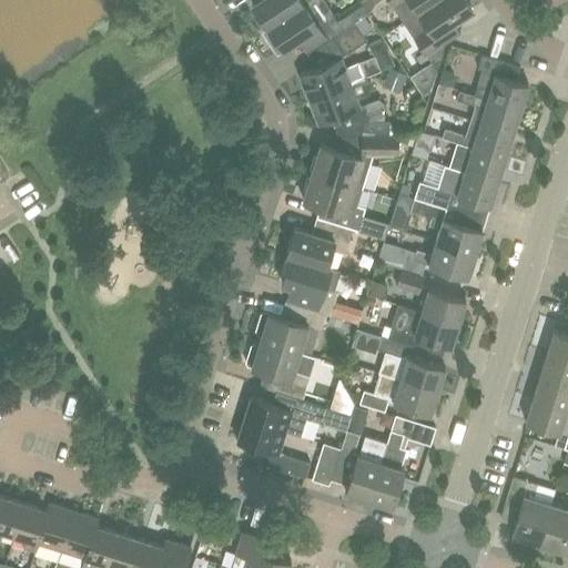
[(255,0),(252,3),(266,26),(304,0),(255,0)]
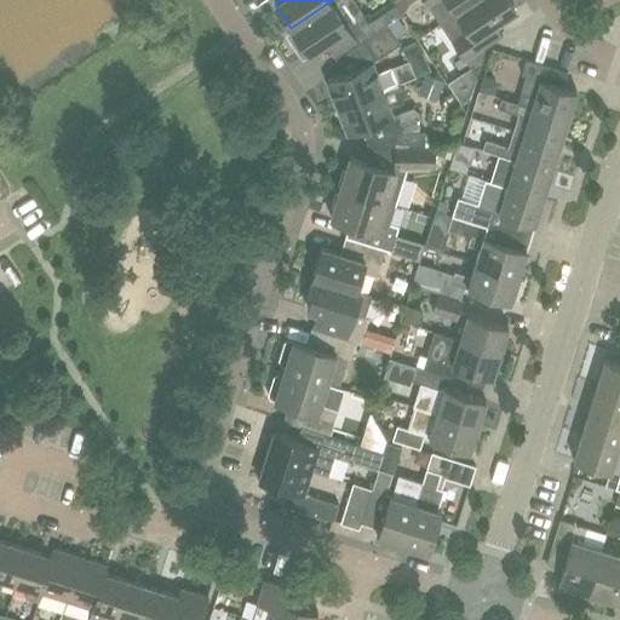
[(348,49),(362,39),(374,30),(354,0),(332,0),(291,28),(292,29),(287,33),(303,56),(325,41),(336,57),(348,49)]
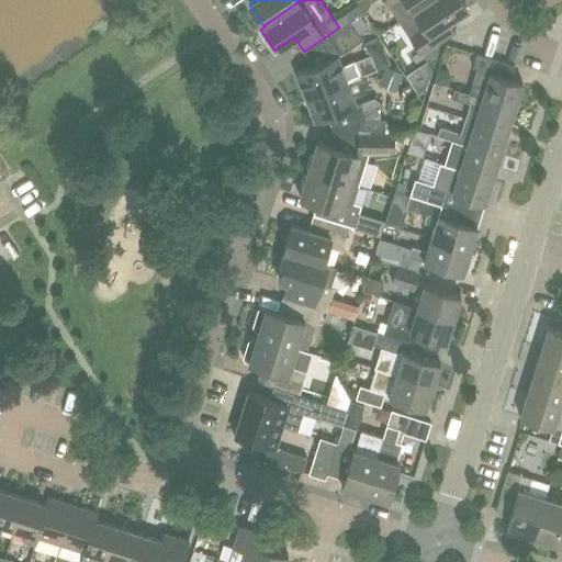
[(413,10),(428,0),(384,0),(386,1),(386,0),(390,0),(402,18),(413,10)]
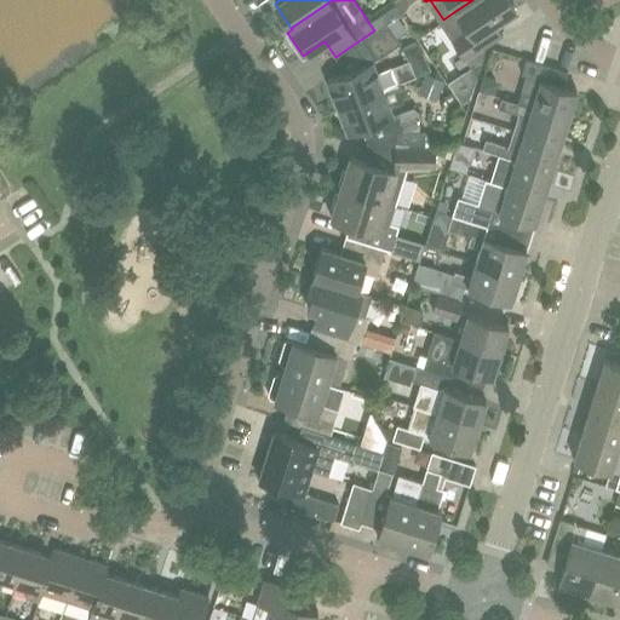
[(493,23),(515,9),(509,0),(472,0),(455,11),(443,19),(440,22),(476,76),(483,55),(480,50),(501,35),(493,23)]
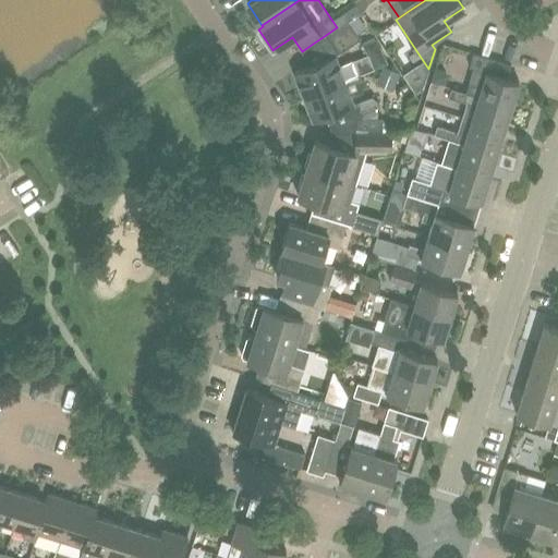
[(348,20),(337,27),(326,35),(338,52),(360,38),(348,20)]
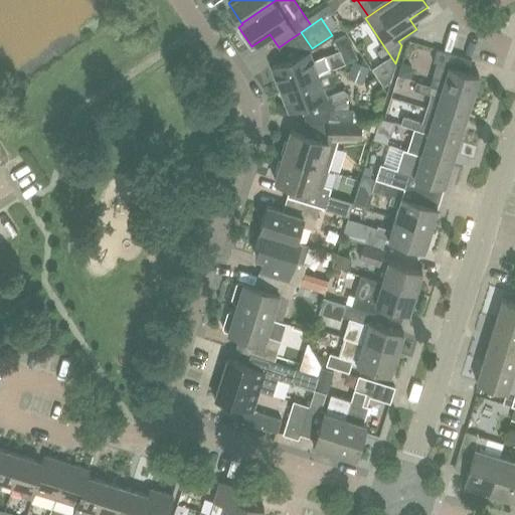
[(433,76),(430,84),(472,98),(479,74),(467,71),(471,58),(437,48),(433,61),(437,62),(433,76)]
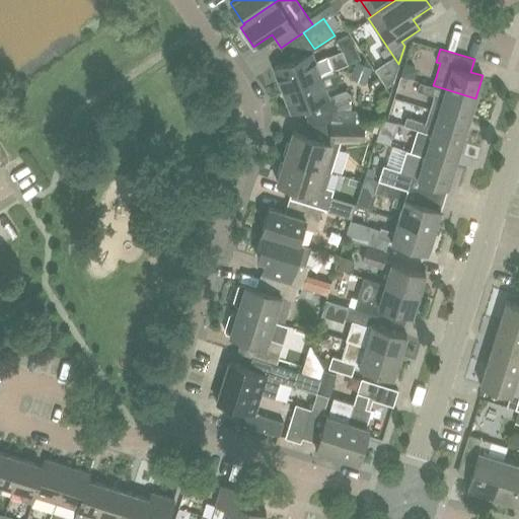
[(283,88),(332,69),(326,55),(313,61),(310,52),(274,66),(283,88)]
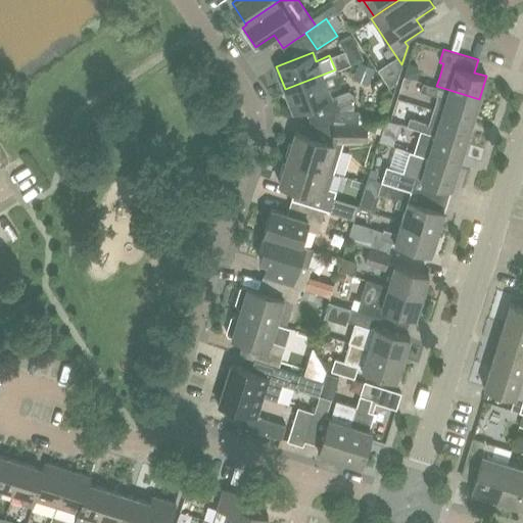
[(373,57),(360,60),(362,75),(376,72),(373,57)]
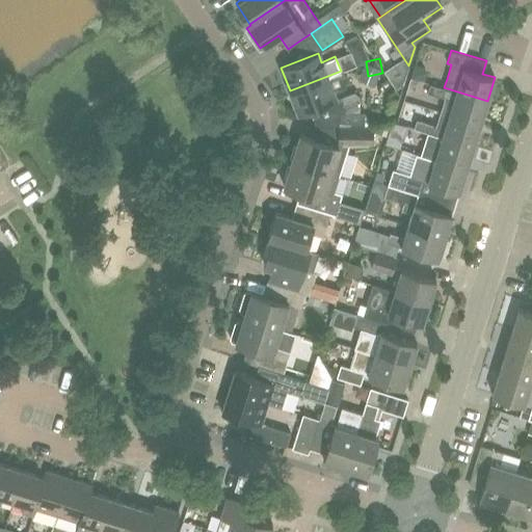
[(339,118),(339,126),(364,126),(364,112),(346,111),(340,97),(336,99),(333,91),(344,87),(347,79),(346,74),(341,72),(341,71),(290,90),(298,114),(325,104),(331,118),(339,118)]
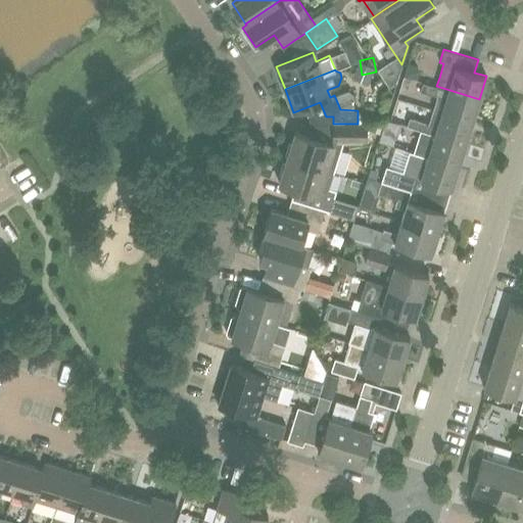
[(422,91),(433,94),(436,86),(425,82),(422,91)]
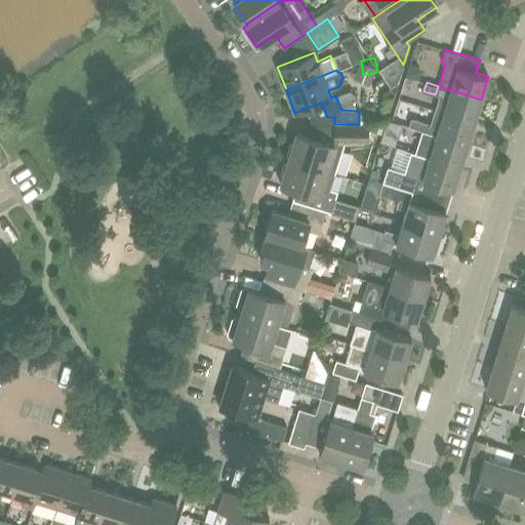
[(439,95),(435,110),(474,122),(481,99),(438,86),(435,94),(439,95)]
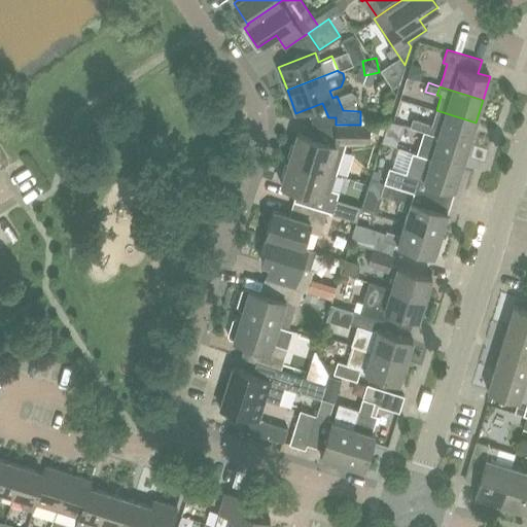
[(476,123),(436,110),(432,125),(413,117),(410,126),(423,131),(425,131),(468,145),(476,123)]
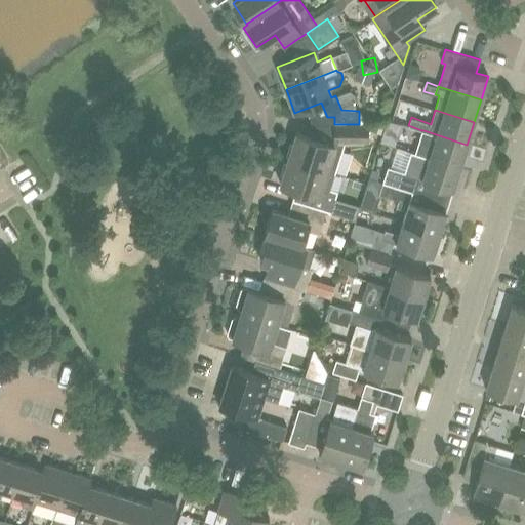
[(367,140),(367,124),(359,124),(334,124),(334,140),(367,140)]
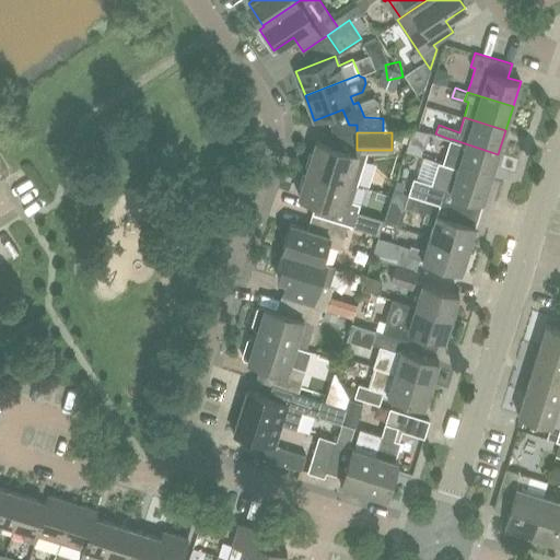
[(450,149),(462,152),(457,167),(490,177),(498,154),(452,139),(450,149)]
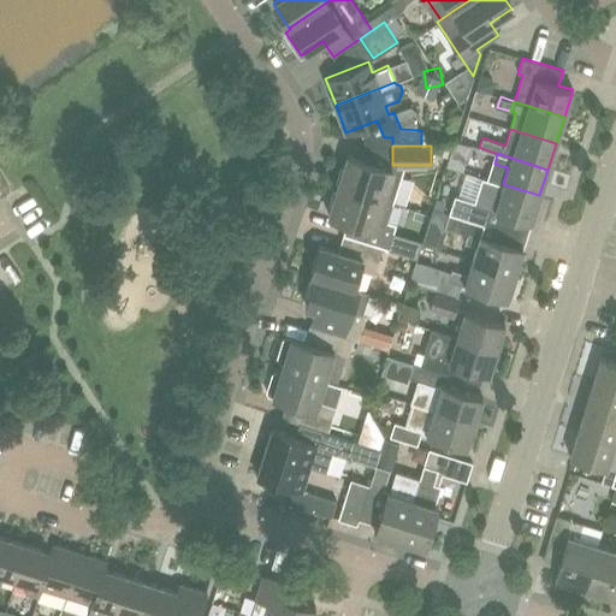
[(183,176),(194,169),(184,154),(173,161),(183,176)]
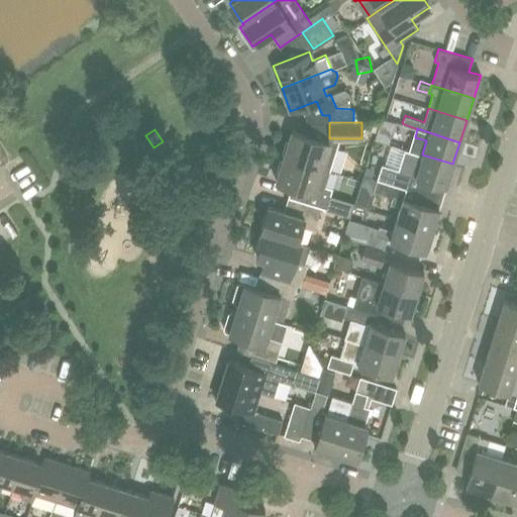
[(291,130),(284,156),(320,168),(328,142),(291,130)]
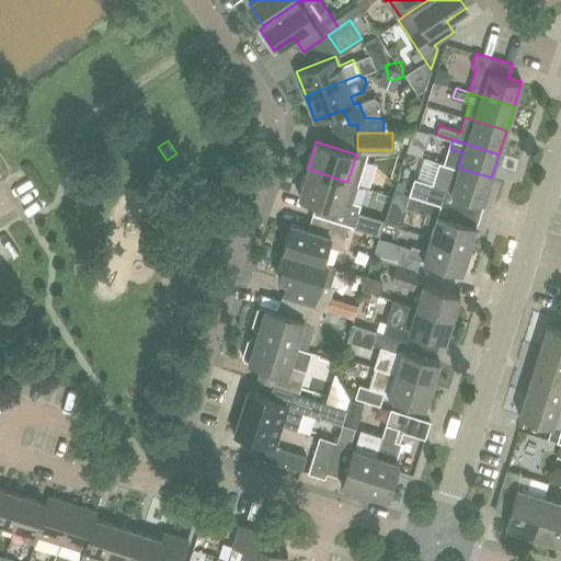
[(483,203),(491,178),(458,168),(439,162),(433,184),(413,178),(409,194),(420,197),(441,204),(442,205),(446,191),(483,203)]
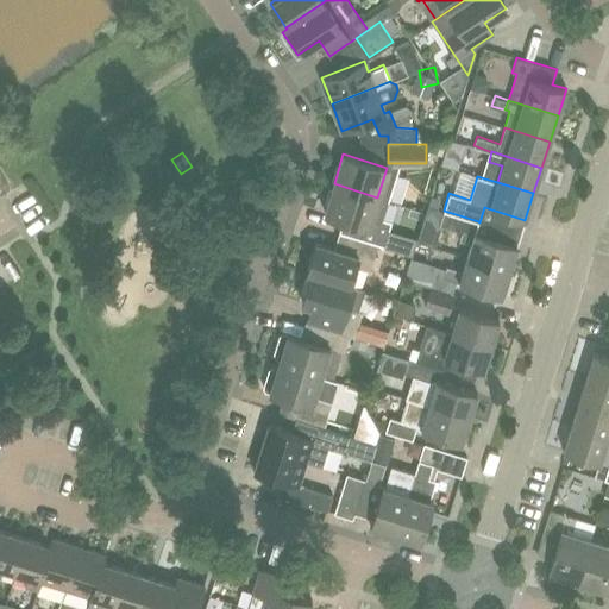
[(383,246),(390,221),(371,215),(377,198),(334,183),(325,213),(366,226),(363,239),(383,246)]
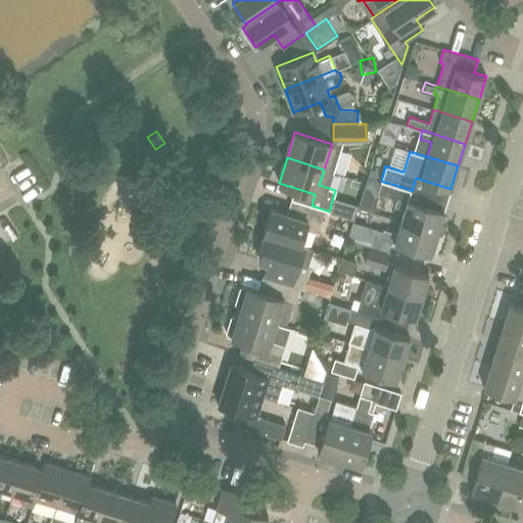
[(403,209),(400,221),(437,232),(443,210),(408,199),(411,190),(391,184),(381,181),(377,193),(397,199),(395,206),(403,209)]
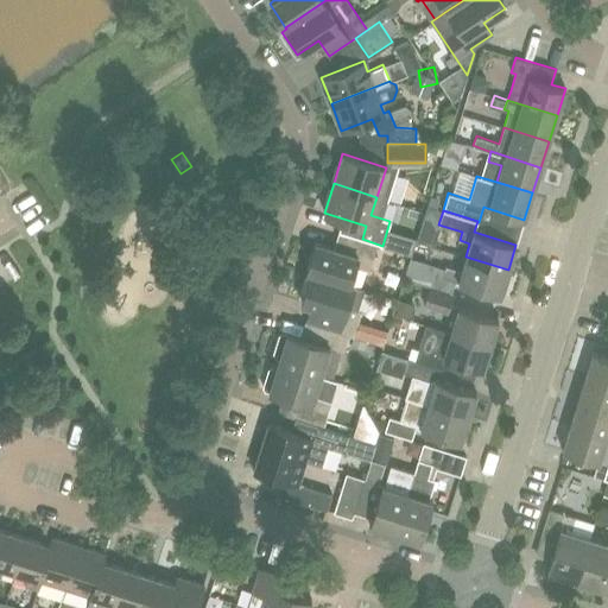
[(348,285),(348,284),(354,266),(368,270),(377,244),(347,234),(341,251),(315,242),(305,272),(310,274),(310,273),(348,285)]
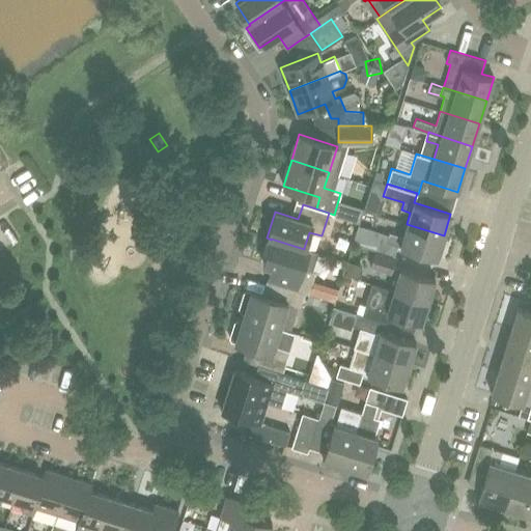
[(361,245),(375,250),(394,255),(397,245),(437,257),(444,235),(407,224),(402,236),(389,231),(388,236),(366,229),(361,245)]
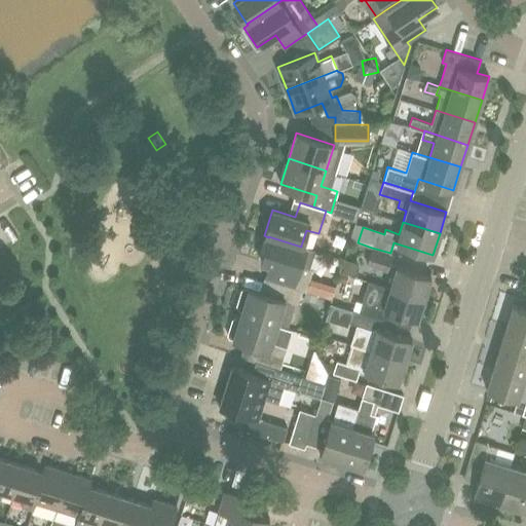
[(301,290),(305,291),(312,268),(300,264),(305,247),(301,246),(301,247),(268,236),(268,237),(260,262),(268,264),(263,277),(275,282),(278,283),(301,290)]
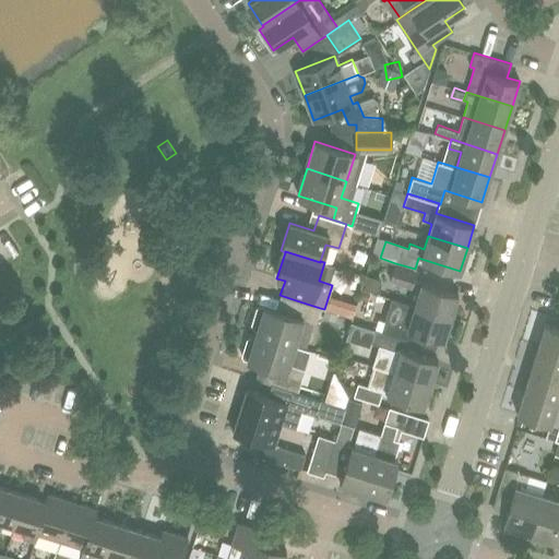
[(415,270),(415,269),(395,263),(390,280),(411,286),(416,270),(415,270)]
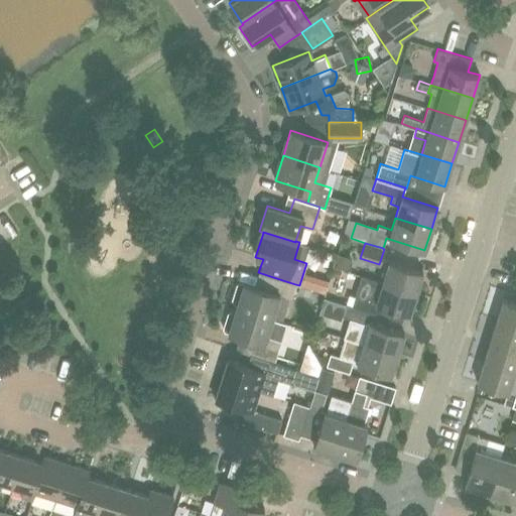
[(389,260),(382,281),(416,291),(422,270),(389,260)]
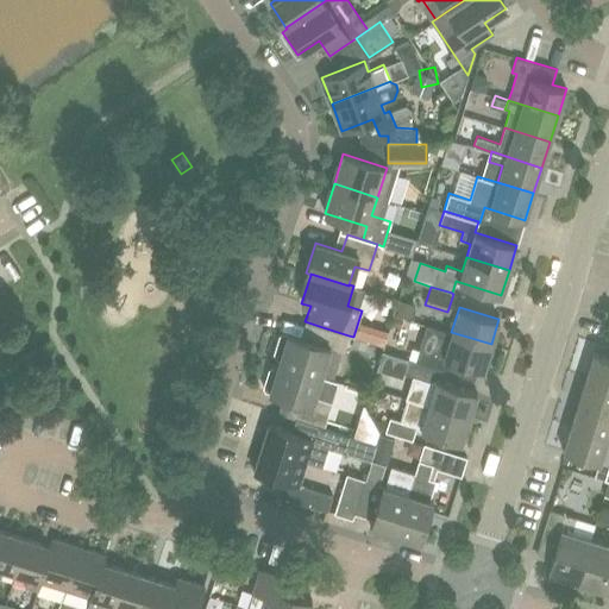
[(420,344),(415,360),(435,368),(446,371),(450,359),(483,369),(491,344),(451,332),(426,325),(420,344)]
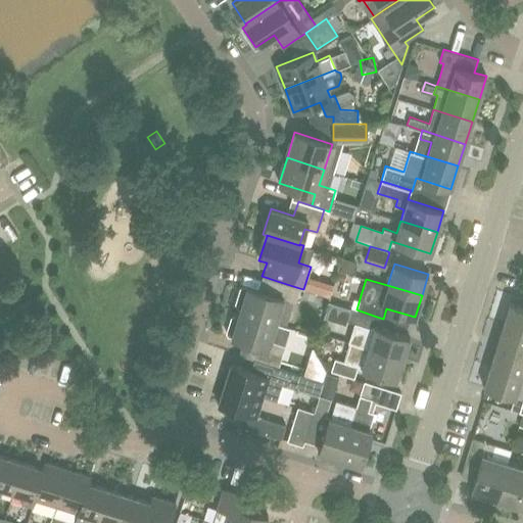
[(237,306),(240,307),(239,312),(276,323),(283,298),(295,301),(299,288),(277,281),(274,280),(270,293),(246,286),(246,287),(243,286),(240,288),(235,303),(237,306)]
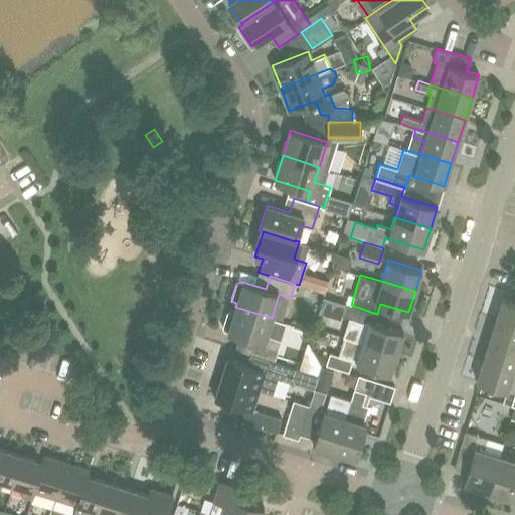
[(514,301),(502,298),(495,319),(514,324),(514,301)]
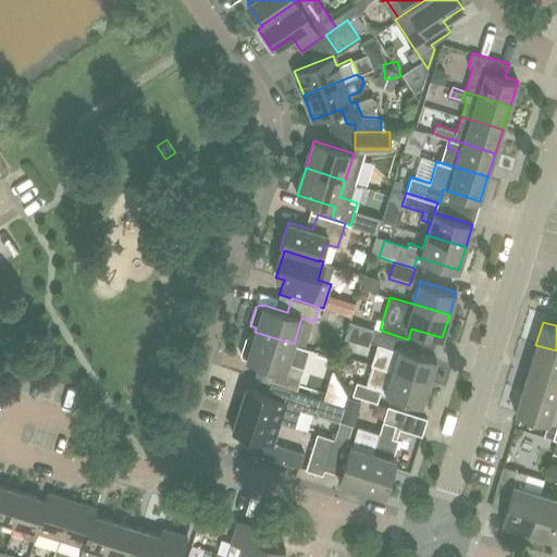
[(370,364),(372,364),(429,382),(436,359),(399,347),(398,350),(394,348),(398,336),(380,330),(373,327),(369,341),(376,344),(370,364)]
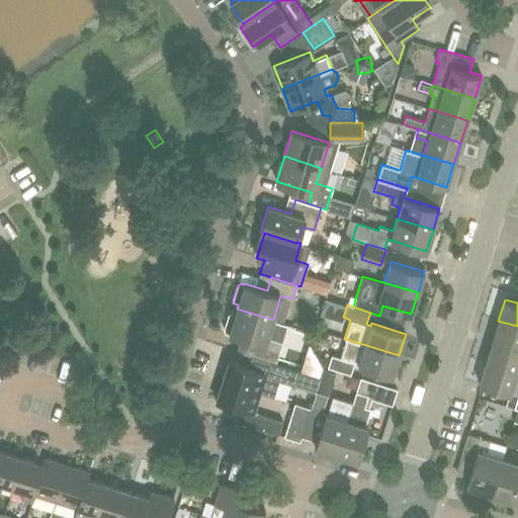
[(229,334),(240,337),(236,351),(251,355),(275,363),(282,341),(278,340),(283,323),(273,320),(237,309),(235,313),(232,312),(229,314),(224,329),(226,332),(229,333),(229,334)]
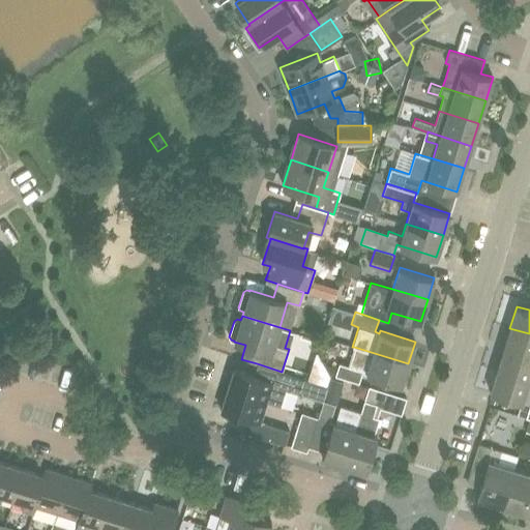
[(529,357),(529,333),(509,328),(503,349),(529,357)]
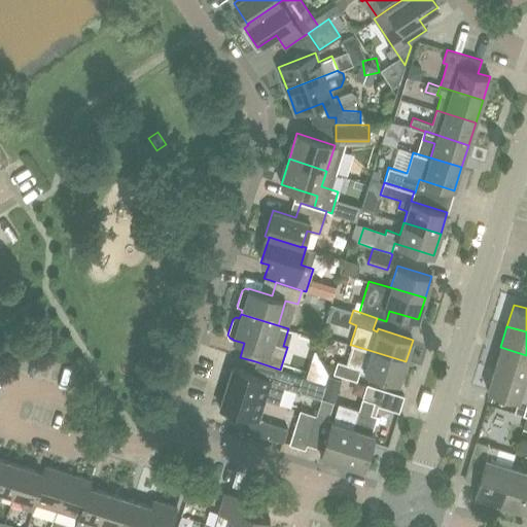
[(399,383),(406,361),(352,345),(347,363),(337,360),(332,373),(356,381),(359,371),(364,372),(399,383)]
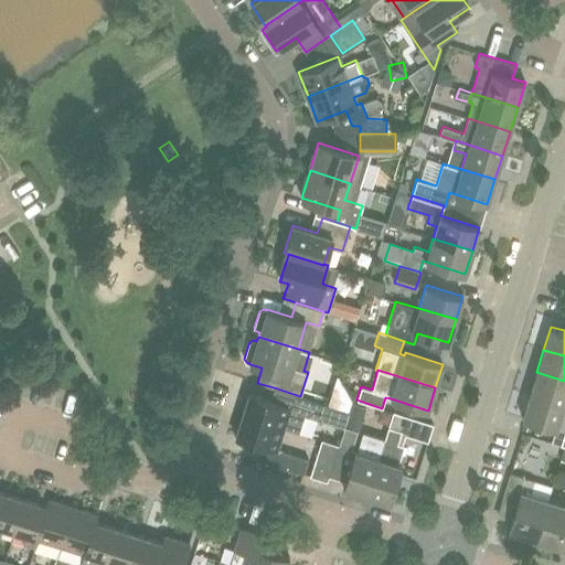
[(564,381),(536,372),(529,395),(563,406),(564,400),(564,381)]
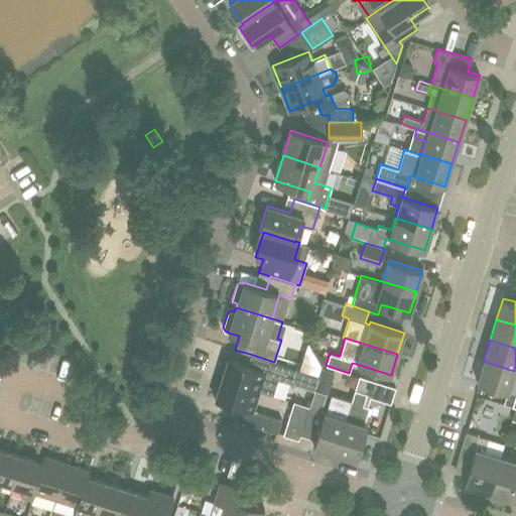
[(274,362),(250,354),(247,365),(227,359),(221,379),(259,391),(269,394),(275,376),(293,382),(297,369),(274,362)]
